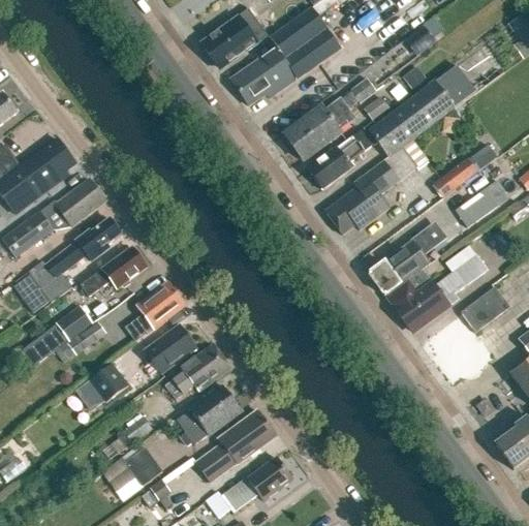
[(270,97),(297,79),(341,47),(318,14),(336,1),(338,3),(342,0),(364,0),(322,0),(270,38),(275,47),(230,79),(249,105),(267,93),(270,97)]
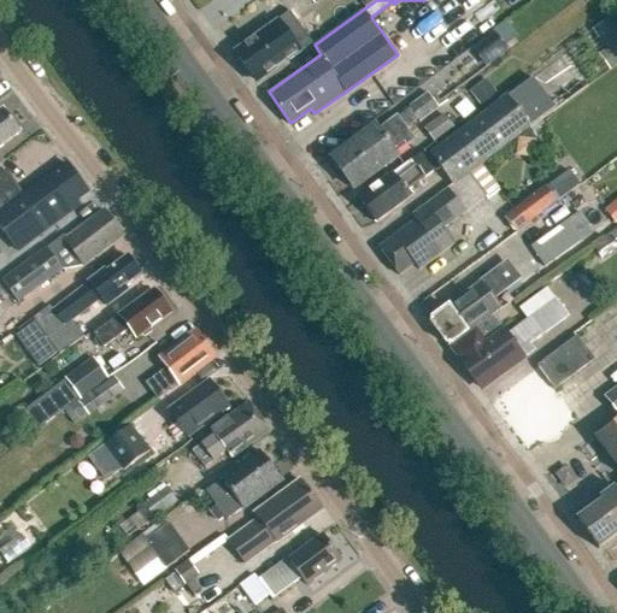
[(258,33),(236,48),(240,52),(236,53),(245,64),(247,63),(250,66),(247,69),(256,80),(258,77),(259,80),(301,49),(297,43),(303,40),(295,30),(301,27),(295,18),(295,17),(289,10),(269,24),(265,24),(259,29),(258,33)]
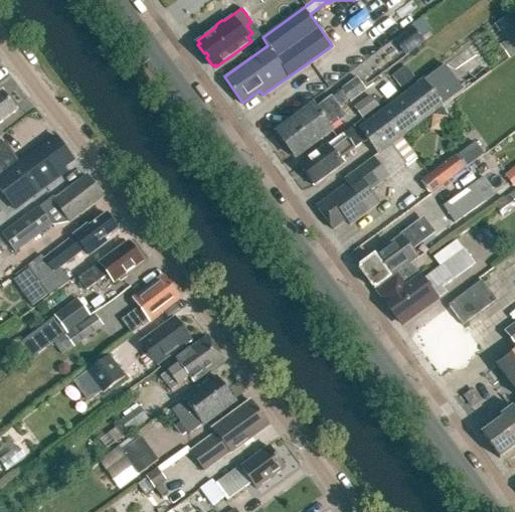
[(514,50),(514,18),(510,11),(493,23),(505,39),(499,43),(509,55),(514,50)]
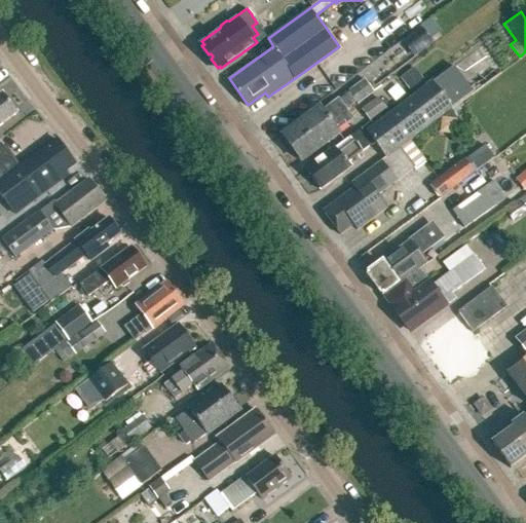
[(422,25),(430,36),(440,29),(431,16),(421,24),(422,25)]
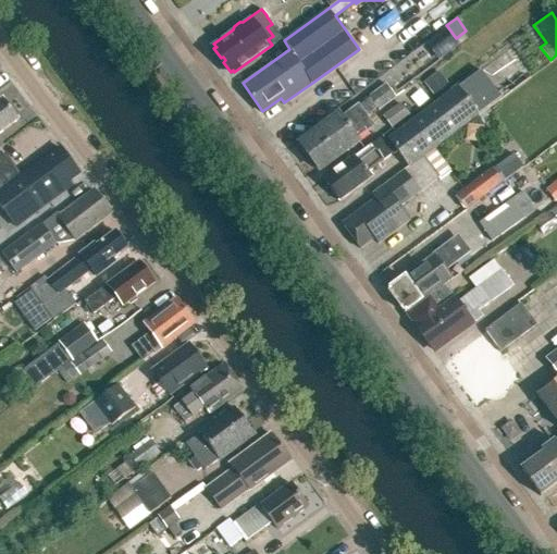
[(456,38),(447,26),(435,36),(448,52),(460,44),(456,38)]
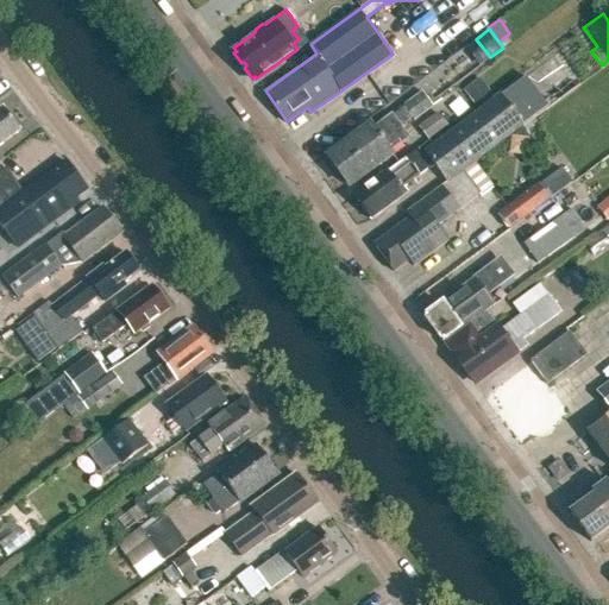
[(523,123),(548,105),(526,75),(502,93),(498,93),(424,149),(447,180),(475,162),(525,124),(523,123)]
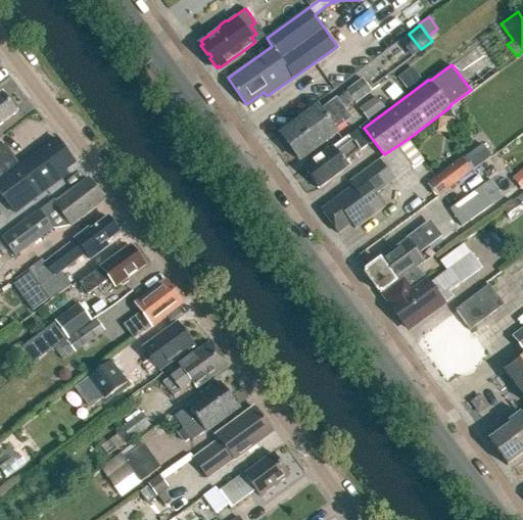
[(398,75),(408,87),(421,77),(412,64),(398,75)]
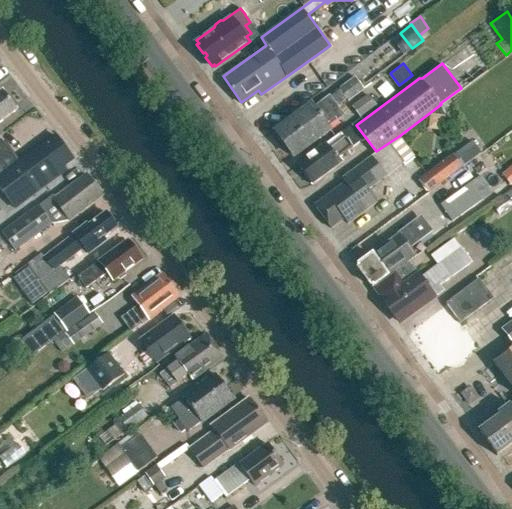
[(283,145),(343,100),(347,97),(348,99),(364,88),(355,76),(339,88),(340,89),(331,96),(330,94),(314,106),(312,104),(275,131),(277,134),(275,135),(283,145)]
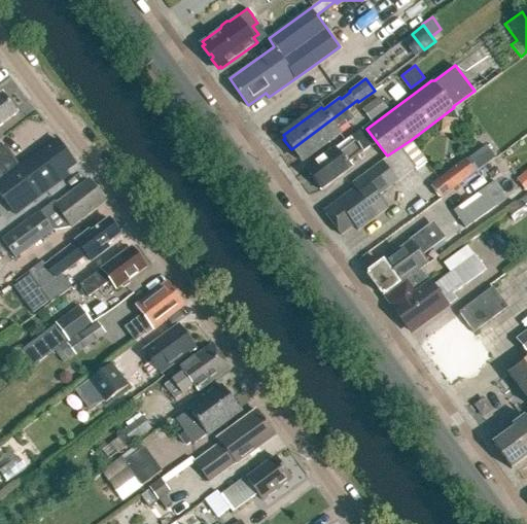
[(0,124),(18,111),(3,92),(0,94),(0,124)]
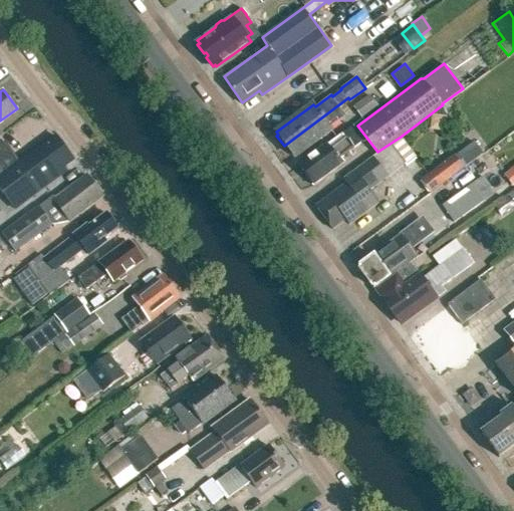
[(360,116),(377,105),(369,93),(352,105),(360,116)]
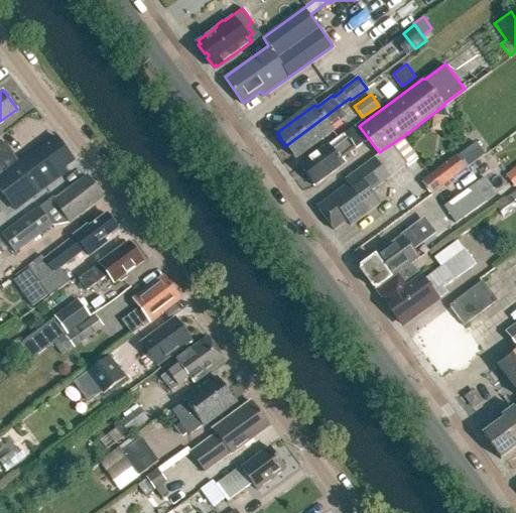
[(352,110),(346,101),(285,146),(292,156),(294,155),(295,157),(333,130),(331,126),(347,114),(352,110)]
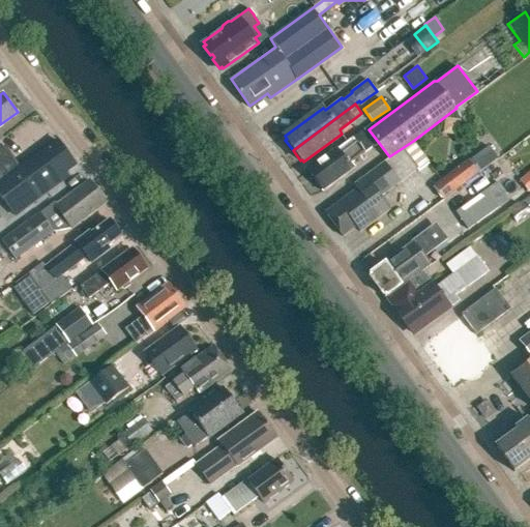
[(459,135),(460,119),(445,117),(443,133),(459,135)]
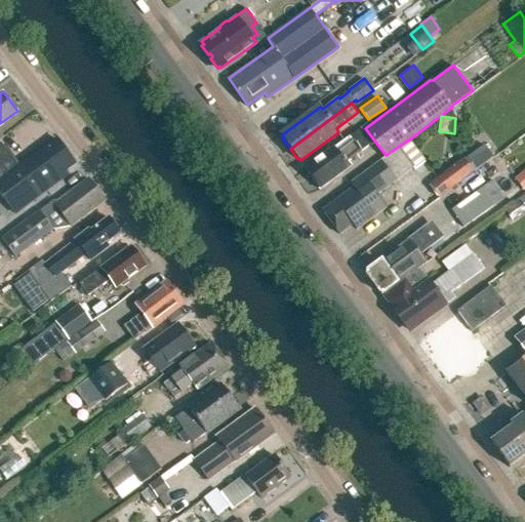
[(350,135),(353,138),(338,150),(335,145),(306,167),(321,188),(352,164),(349,160),(372,142),(361,127),(350,135)]
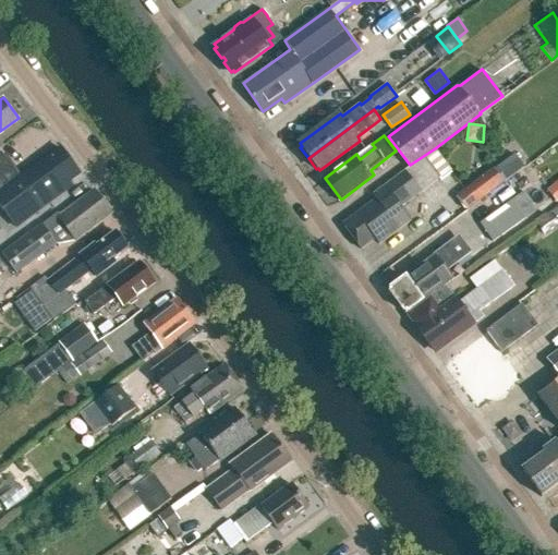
[(62,184),(80,171),(61,146),(21,176),(1,149),(0,151),(0,191),(0,202),(16,225),(65,188),(62,184)]
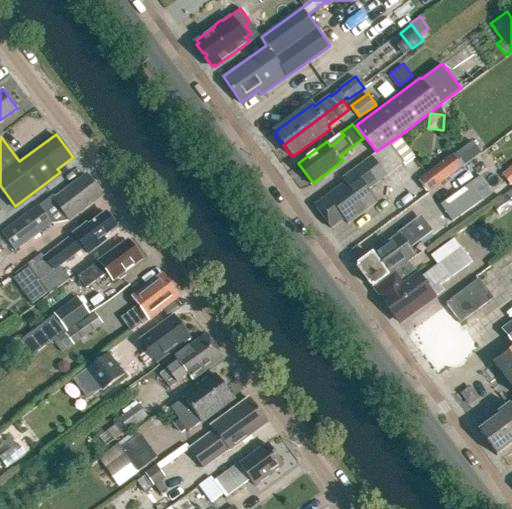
[(414,155),(399,136),(376,151),(342,177),(345,180),(313,204),(330,227),(343,217),(347,222),(377,199),(369,188),(387,175),(387,174),(414,155)]
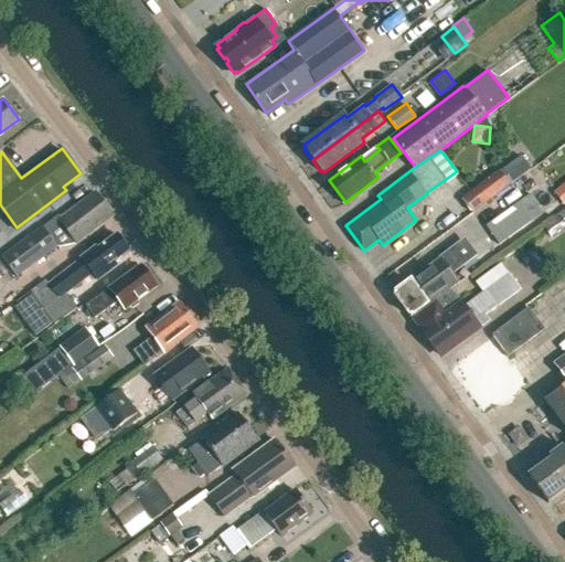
[(531,168),(521,154),(499,169),(461,195),(472,210),(510,184),(509,183),(531,168)]
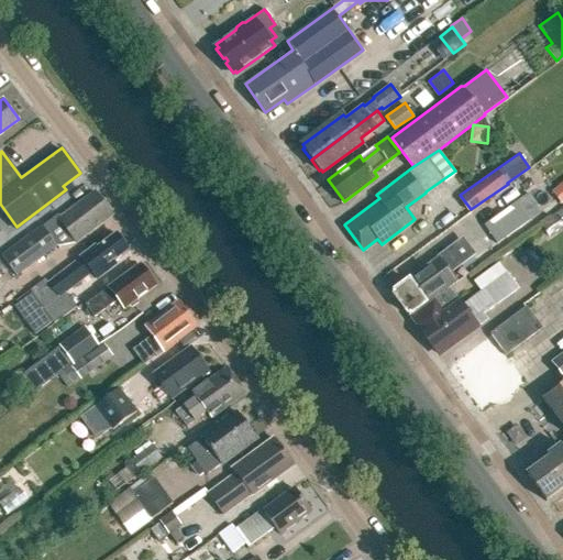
[(522,182),(511,189),(518,198),(484,223),(497,242),(542,210),(529,191),(522,182)]
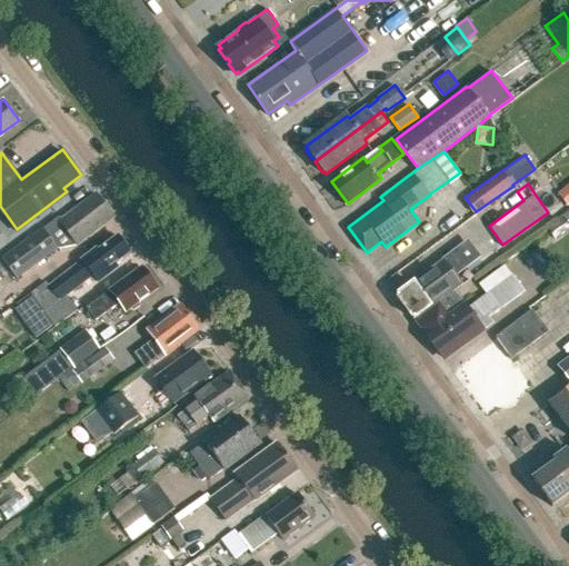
[(60,219),(78,242),(115,216),(97,191),(60,219)]
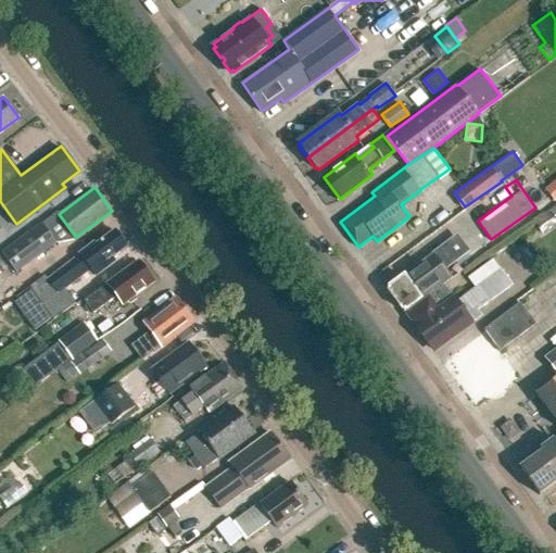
[(555,223),(555,218),(554,216),(551,211),(534,222),(542,233),(555,223)]
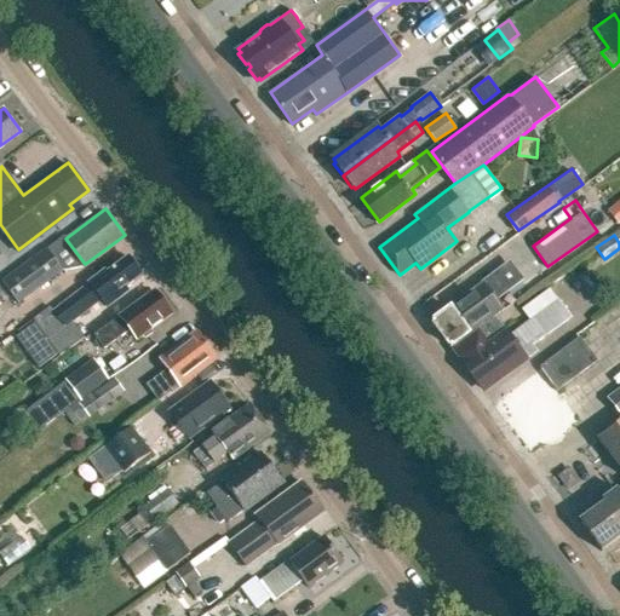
[(18,301),(62,269),(45,246),(1,278),(18,301)]
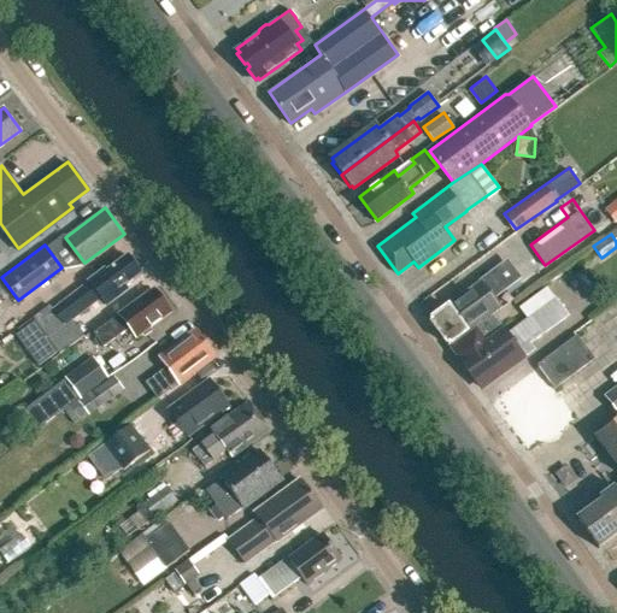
[(106,267),(53,306),(51,304),(34,316),(60,352),(86,334),(72,317),(100,296),(106,304),(128,287),(125,283),(141,271),(140,269),(141,267),(133,255),(130,257),(129,254),(107,270),(106,267)]
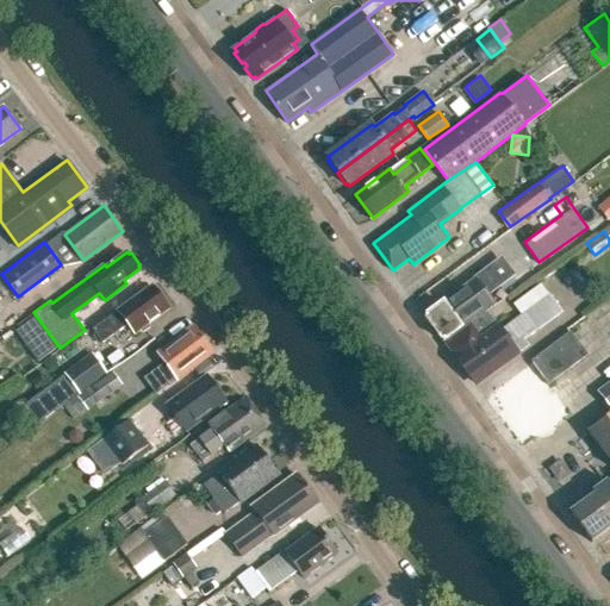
[(444,339),(493,301),(486,292),(514,272),(503,257),(425,316),(428,318),(444,339)]
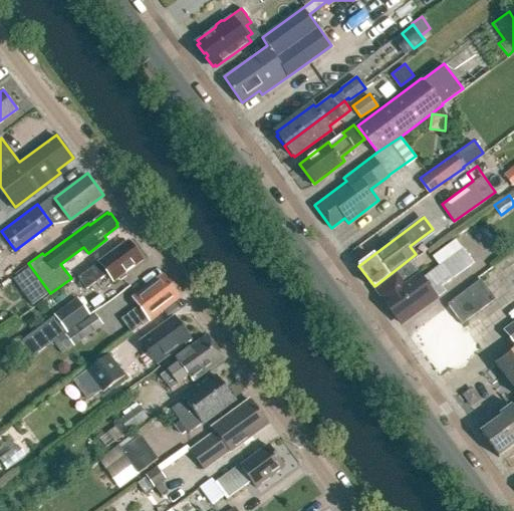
[(127,240),(78,276),(86,288),(106,273),(112,281),(115,279),(119,279),(124,275),(125,271),(142,260),(137,253),(138,248),(134,243),(129,241),(127,240)]
